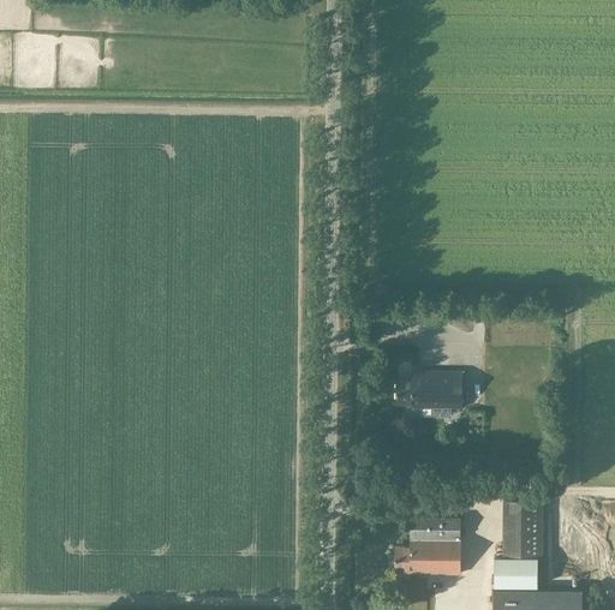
[(461,412),(463,376),(412,375),(412,382),(398,382),(396,407),(411,407),(411,411),(461,412)]
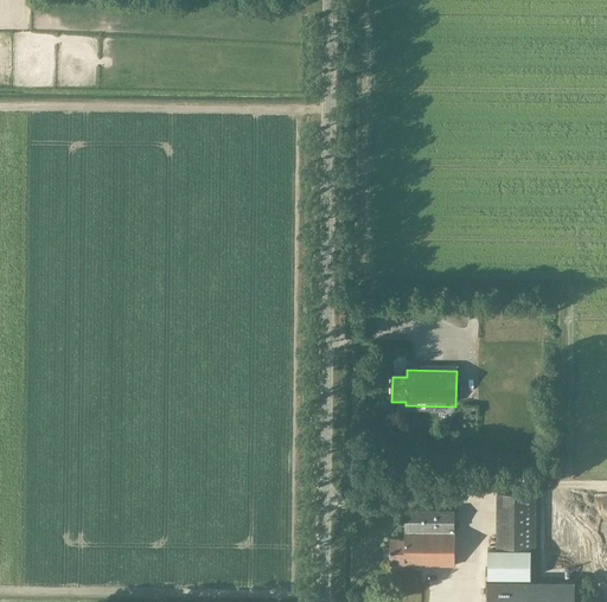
[(497,495),(497,549),(536,549),(535,494),(497,495)]
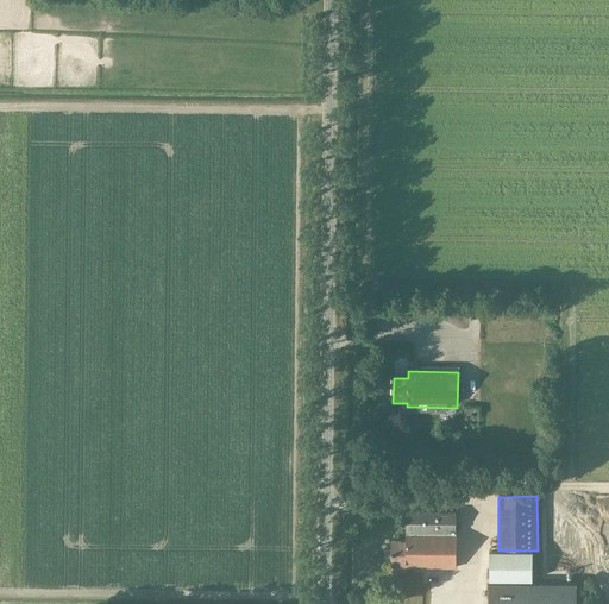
[(387,554),(384,555),(384,564),(387,566),(391,566),(391,567),(406,567),(406,571),(456,571),(456,515),(406,515),(406,545),(391,545),(391,554),(387,554)]
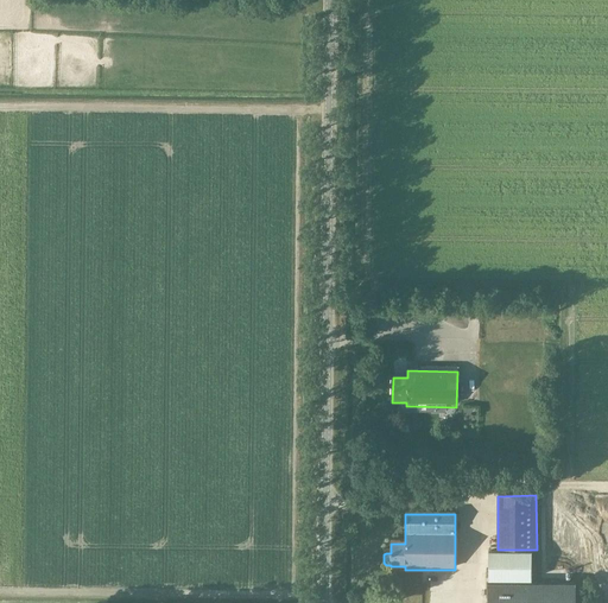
[(488,552),(488,582),(530,582),(530,552),(488,552)]
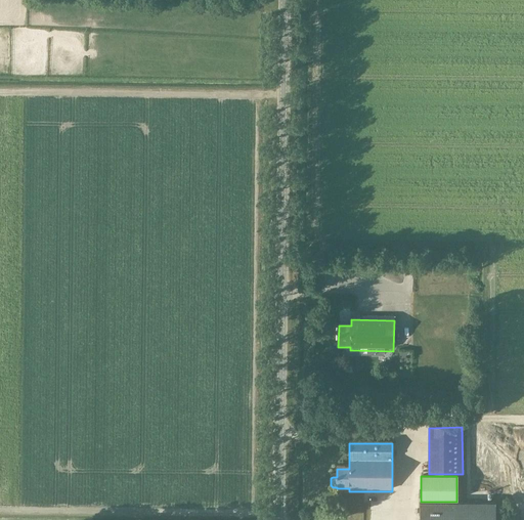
[(359,512),(368,512),(368,502),(375,502),(375,497),(358,499),(359,512)]
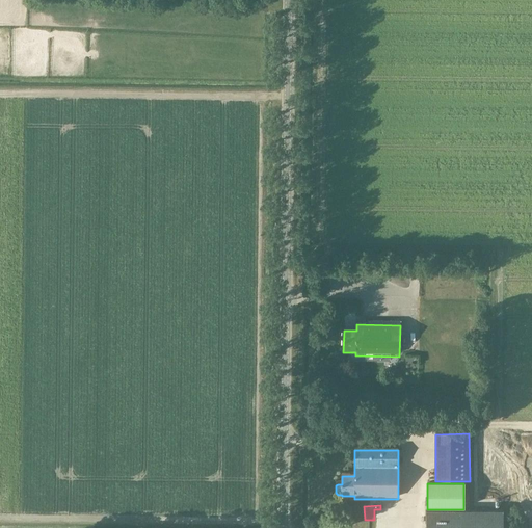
[(503,527),(504,512),(428,513),(427,527),(503,527)]
